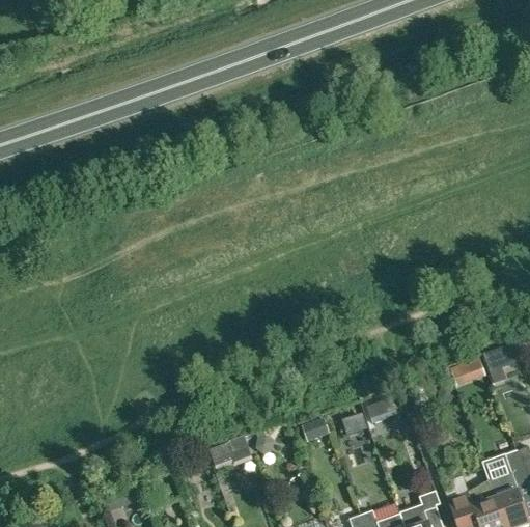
[(515,340),(482,352),(489,370),(493,382),(505,377),(501,366),(522,358),(515,340)]
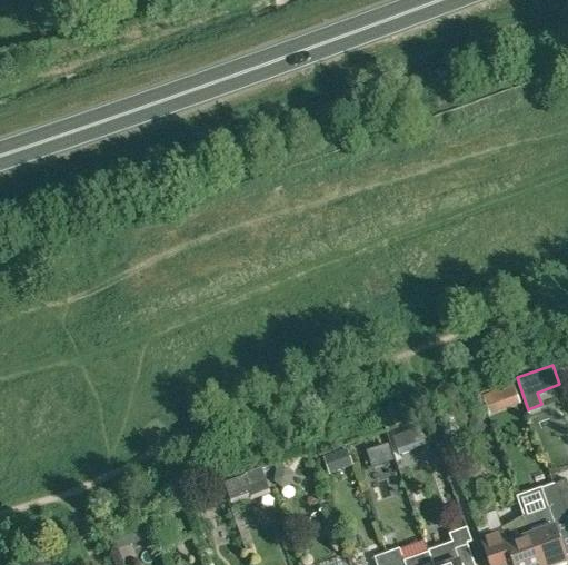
[(481,394),(486,407),(498,402),(494,389),(481,394)]
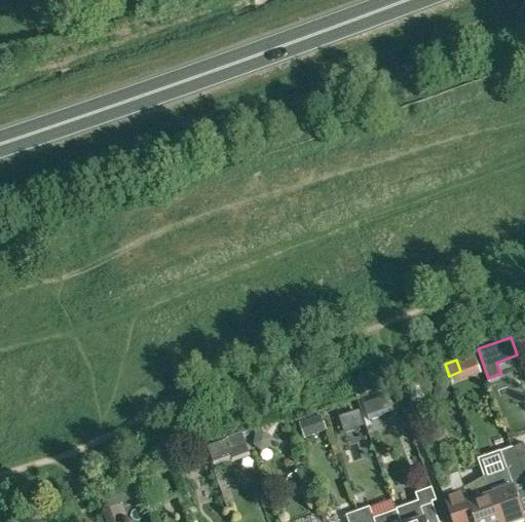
[(391,389),(363,401),(369,417),(398,405),(391,389)]
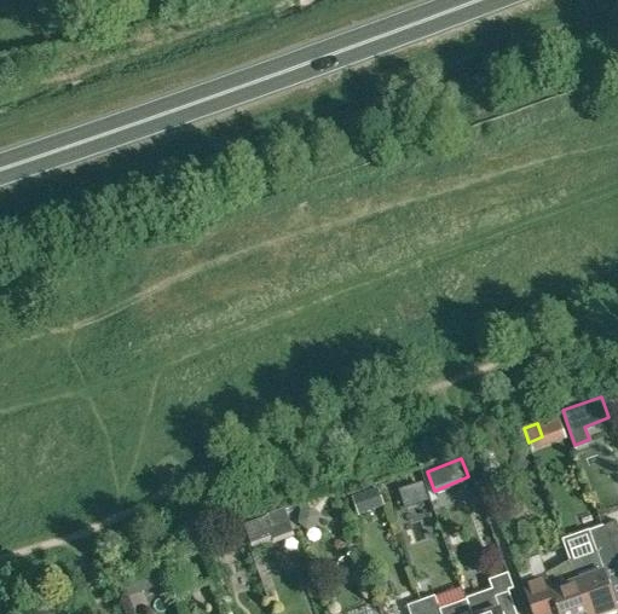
[(421,480),(398,487),(403,504),(426,497),(421,480)]
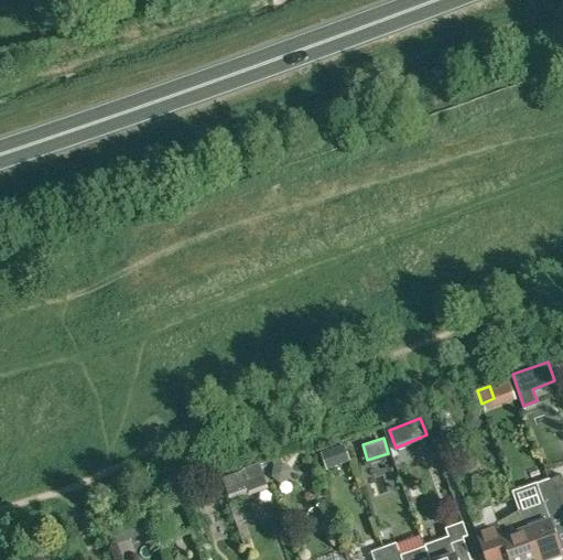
[(343,442),(329,447),(335,463),(349,459),(343,442)]
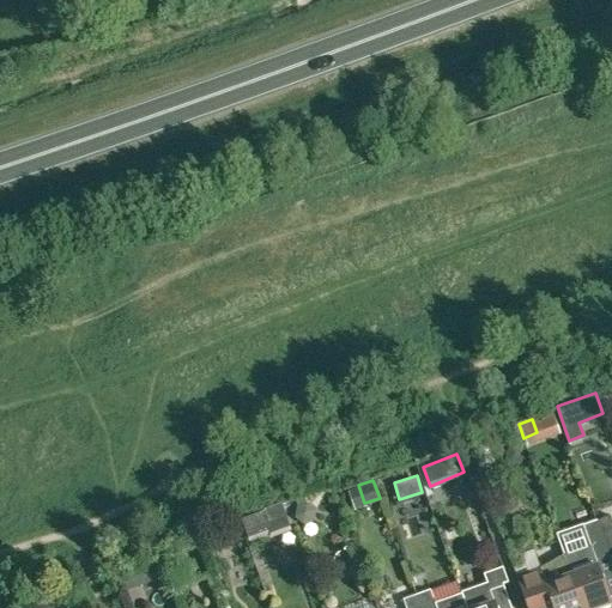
[(291,528),(283,503),(264,510),(272,534),(291,528)]
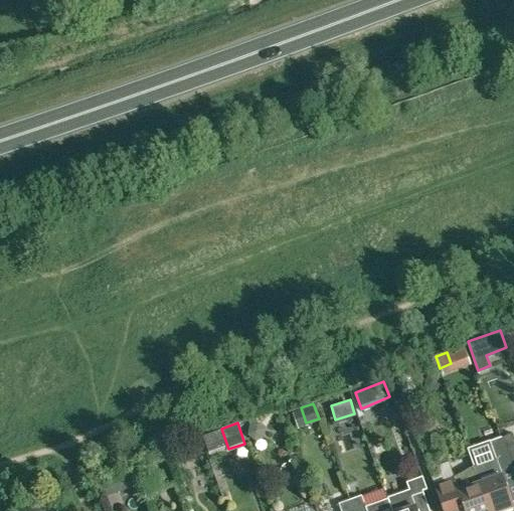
[(249,427),(248,436),(255,442),(264,439),(266,430),(259,423),(249,427)]
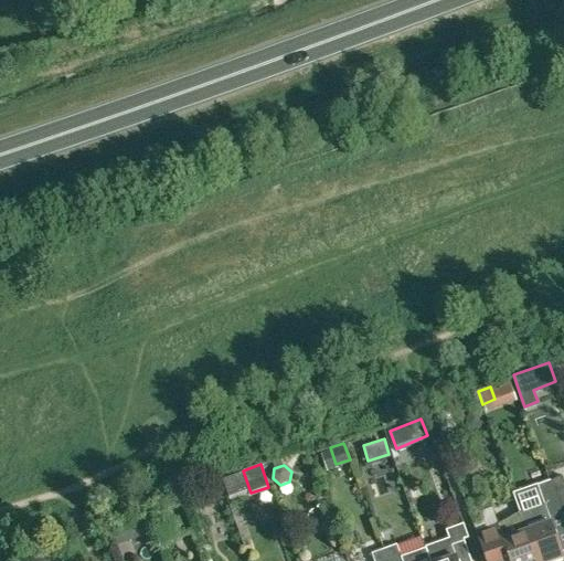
[(549,477),(551,486),(560,511),(563,509),(563,482),(561,473),(549,477)]
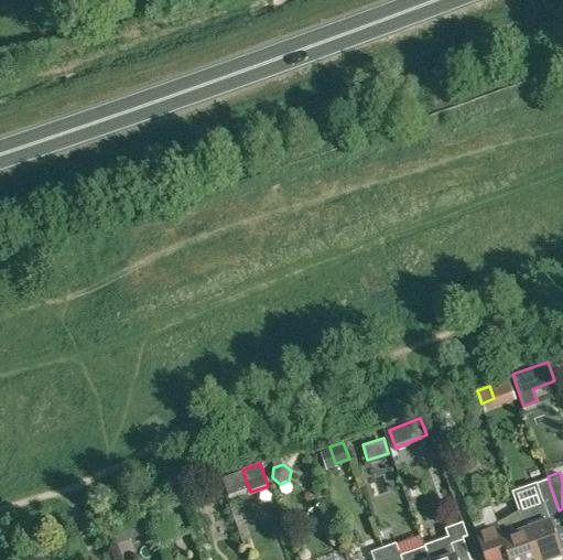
[(559,510),(550,485),(548,476),(534,481),(543,505),(519,514),(536,559),(548,559),(562,555),(562,553),(549,515),(559,510)]
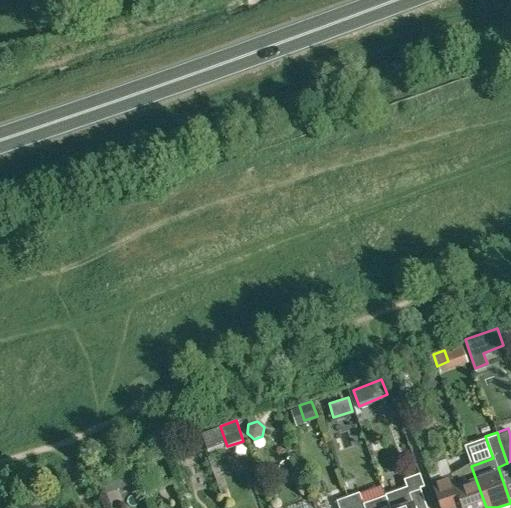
[(181,446),(180,450),(182,455),(185,457),(192,455),(193,450),(192,446),(187,444),(181,446)]
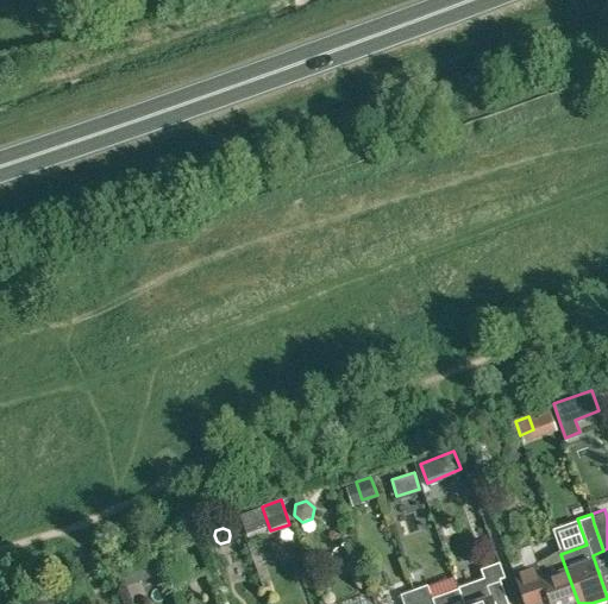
[(578,603),(561,554),(558,548),(534,561),(512,570),(524,603),(547,595),(551,603),(578,603)]
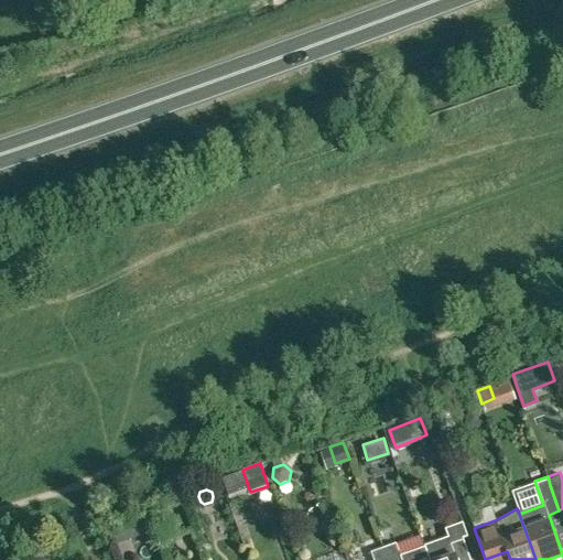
[(122,520),(129,536),(144,530),(139,514),(122,520)]
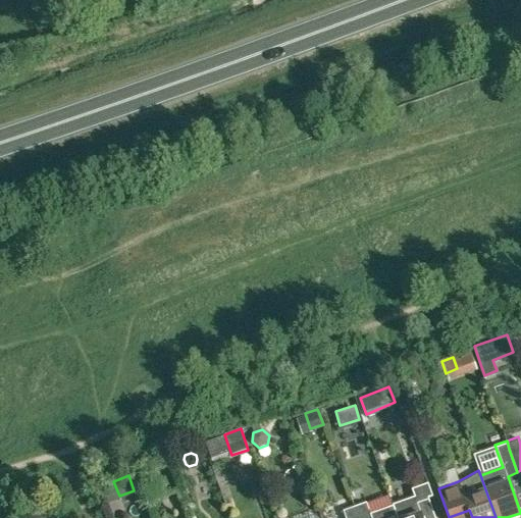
[(392,504),(397,517),(434,517),(427,496),(431,494),(426,481),(410,487),(413,496),(392,504)]
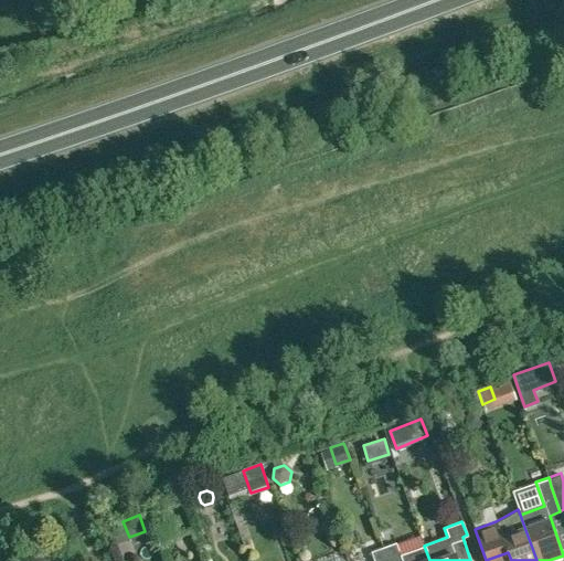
[(43,560),(40,541),(12,548),(16,560),(43,560)]
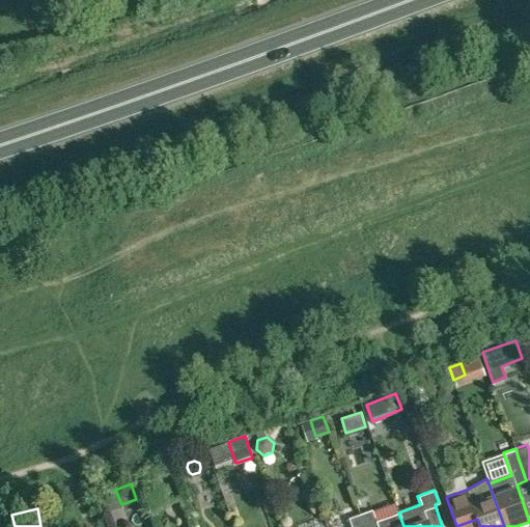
[(403,526),(398,512),(375,521),(371,508),(360,512),(364,526),(403,526)]
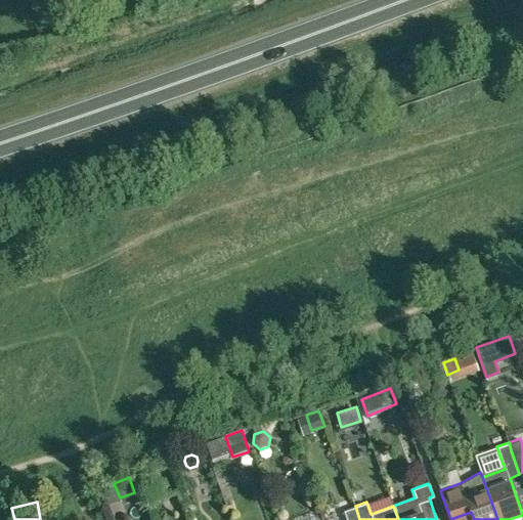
[(359,519),(355,506),(343,511),(346,519),(359,519)]
